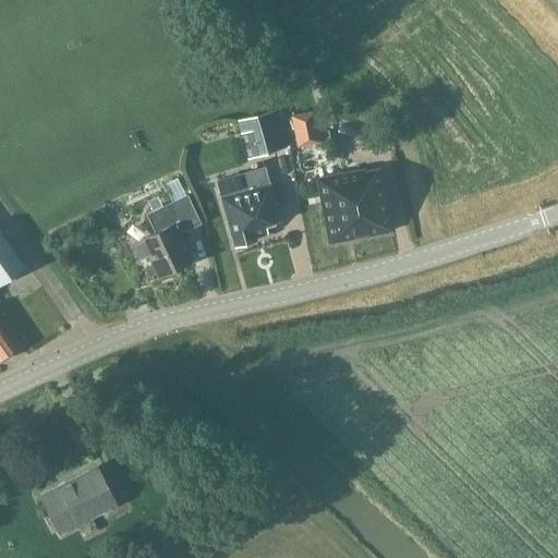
[(291,113),(296,147),(320,143),(314,109),(291,113)]
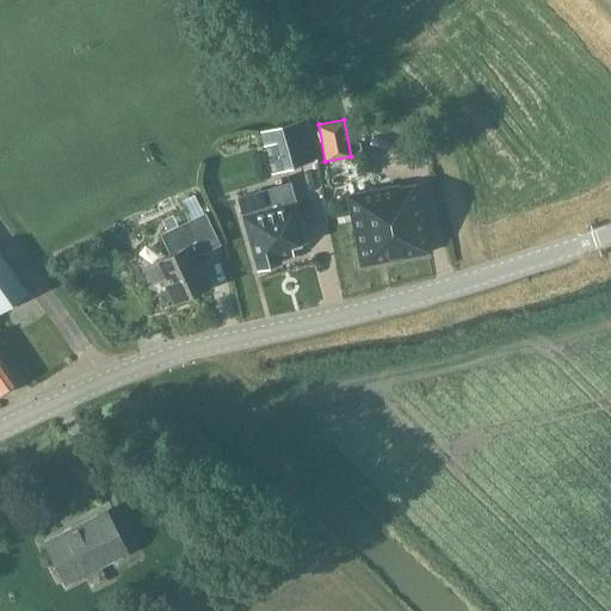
[(313,162),(301,121),(259,133),(264,147),(277,142),(285,171),(313,162)]
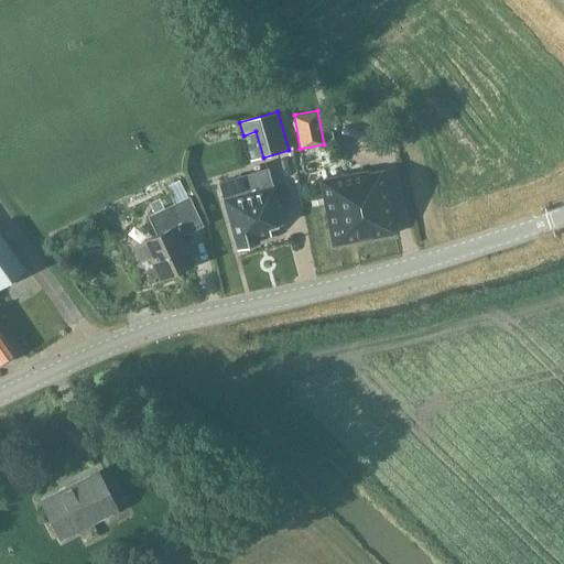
[(332,246),(396,234),(382,171),(367,174),(367,172),(320,181),(332,246)]
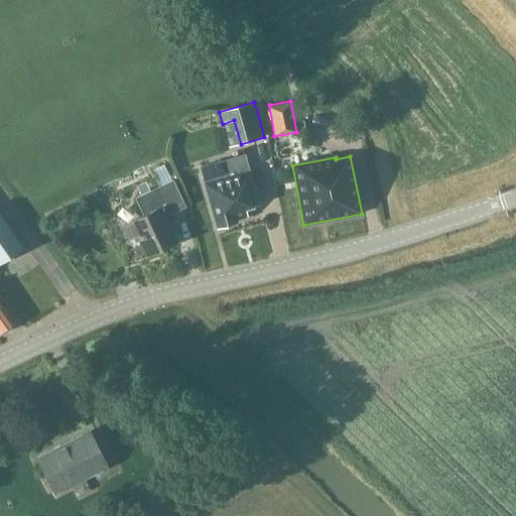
[(258,206),(247,166),(247,164),(202,177),(203,178),(217,228),(236,223),(235,219),(247,216),(245,210),(258,206)]
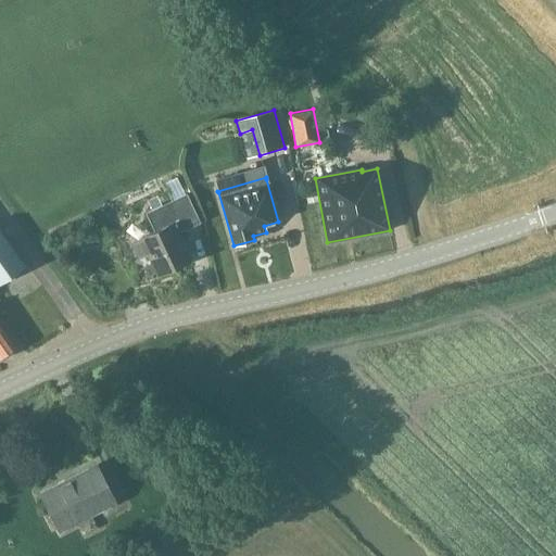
[(139,260),(148,255),(158,276),(189,261),(176,232),(182,229),(184,230),(199,223),(186,194),(146,213),(152,228),(154,231),(139,238),(139,240),(131,243),(136,254),(139,260)]
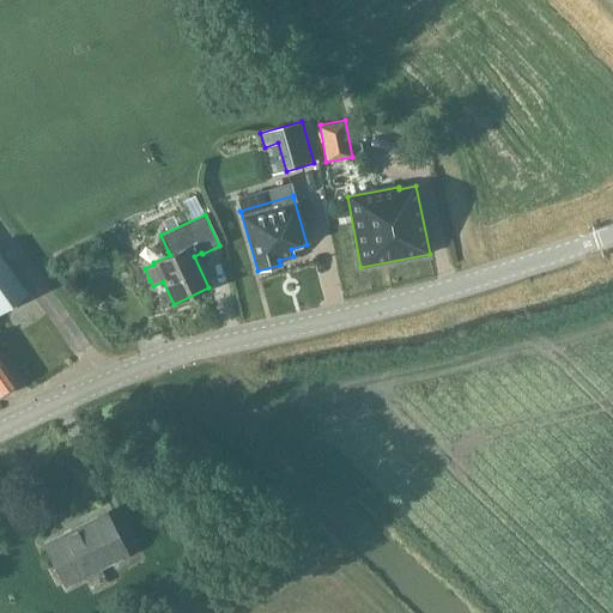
[(0,310),(25,292),(0,256),(0,310)]
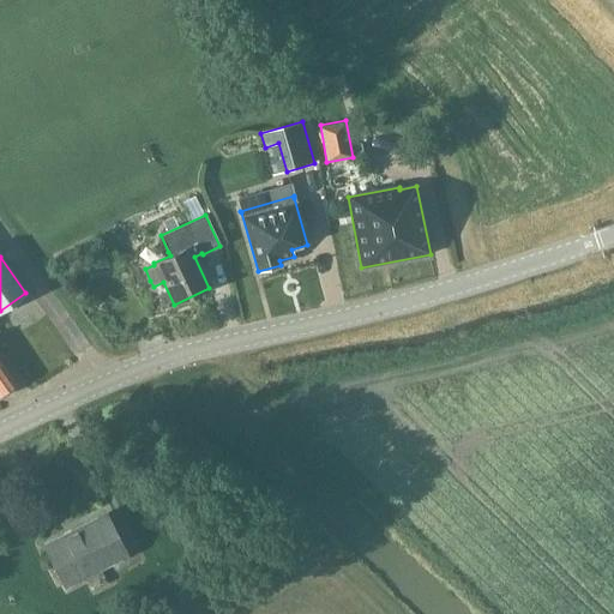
[(0,395),(4,397),(14,389),(16,383),(0,361),(0,395)]
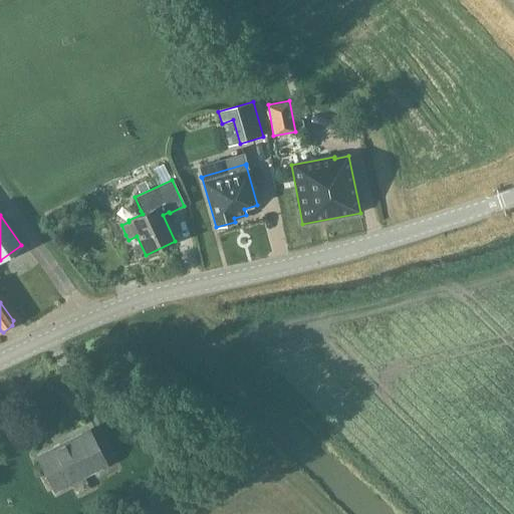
[(54,490),(104,464),(88,432),(38,458),(54,490)]
